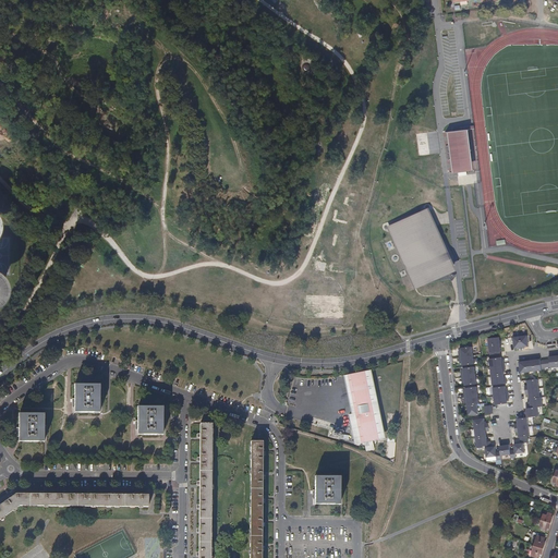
[(453,131),(446,131),(448,145),(445,145),(446,159),(449,159),(451,172),(471,170),(466,129),(459,130),(453,131)]
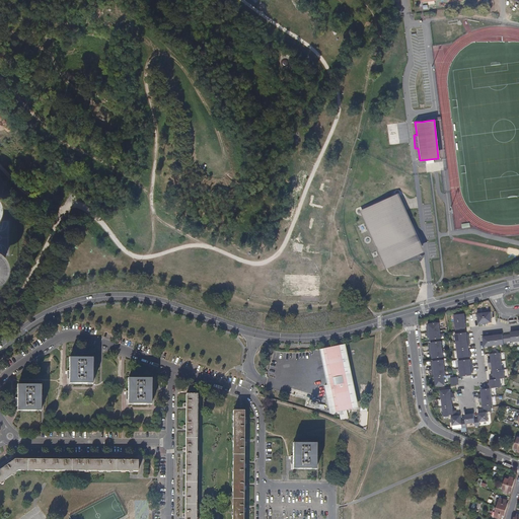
[(363,211),(386,266),(412,262),(420,253),(421,249),(397,196),(363,211)]
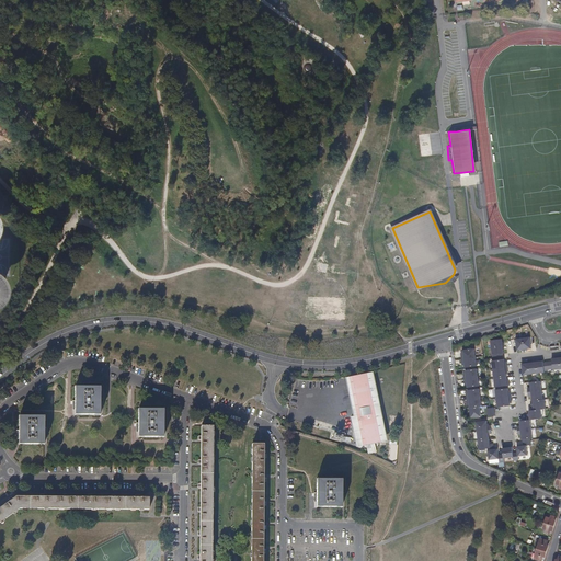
[(474,348),(462,350),(464,354),(461,355),(461,359),(476,357),(474,348)]
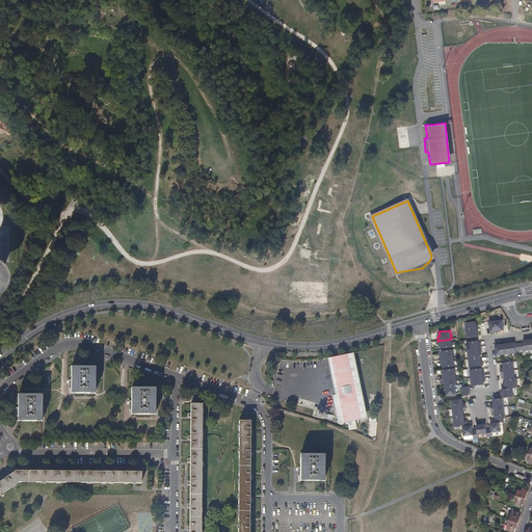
[(451,339),(437,341),(439,344),(441,344),(441,348),(442,348),(451,347),(452,347),(451,339)]
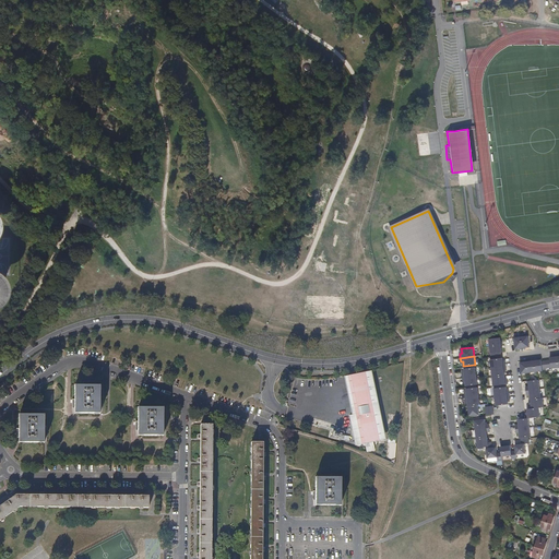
[(491,359),(490,359),(491,368),(506,367),(506,363),(503,363),(502,358),(501,358),(491,359)]
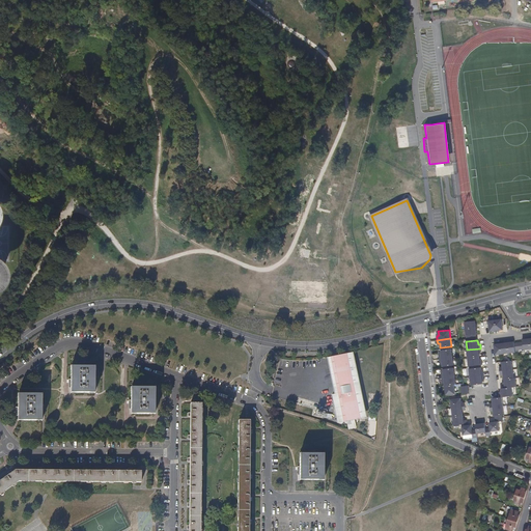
[(513,341),(507,342),(508,353),(509,353),(515,353),(515,350),(514,343),(513,341)]
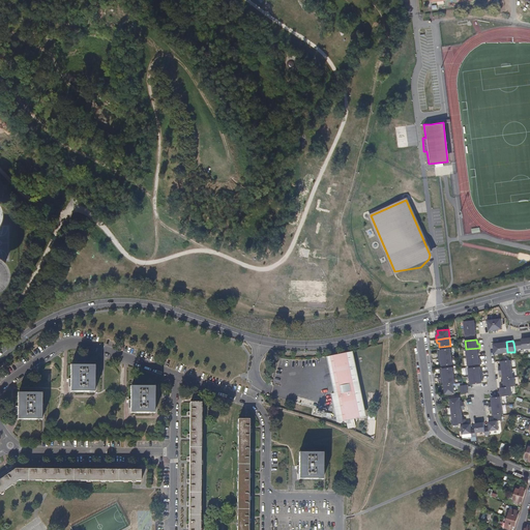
[(441,349),(440,349),(440,354),(438,354),(439,358),(452,356),(450,348),(449,348),(441,349)]
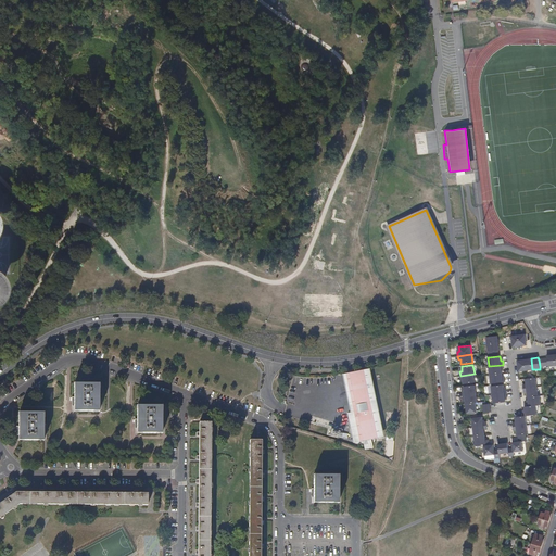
[(503,365),(489,366),(490,375),(503,374),(502,373),(502,368),(504,368),(503,365)]
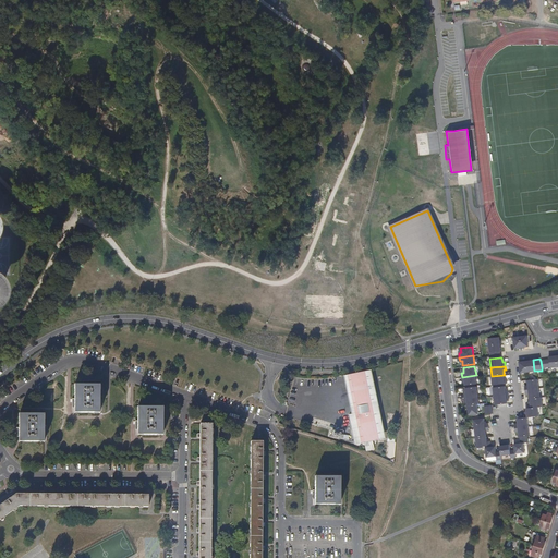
[(346,375),(352,407),(349,408),(351,422),(354,440),(360,439),(361,443),(380,439),(379,435),(384,434),(371,370),(346,375)]
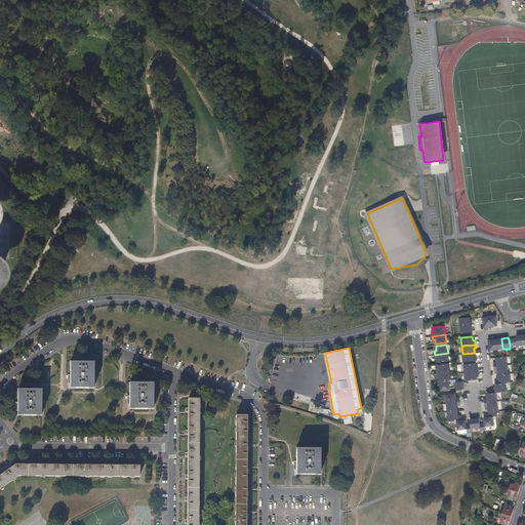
[(448,353),(435,355),(435,358),(437,358),(437,363),(439,362),(447,361),(449,361),(448,353)]
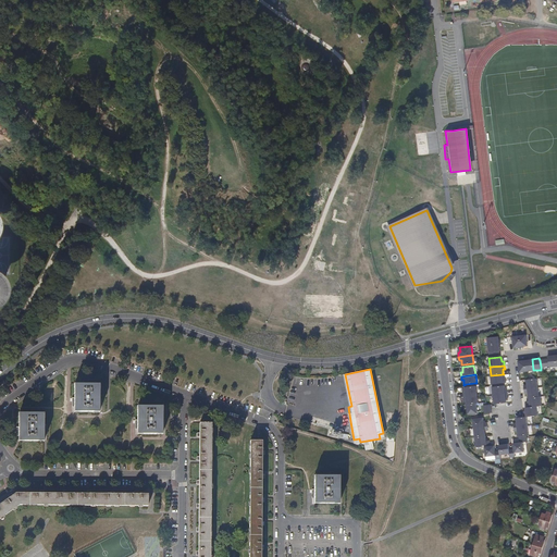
[(504,374),(491,375),(492,384),(493,384),(503,383),(506,383),(506,379),(504,379),(504,374)]
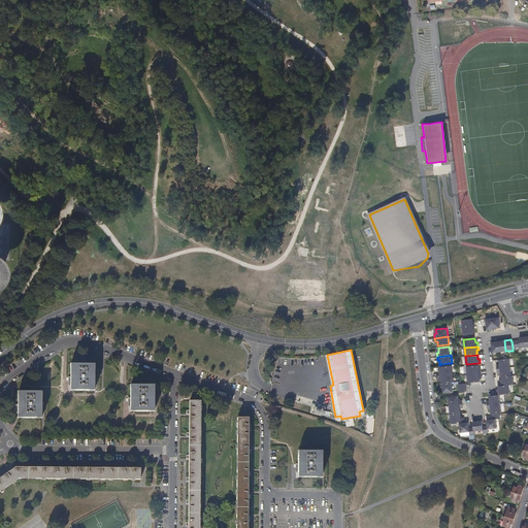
[(501,359),(499,360),(500,365),(497,365),(497,369),(510,367),(508,358),(507,359),(501,359)]
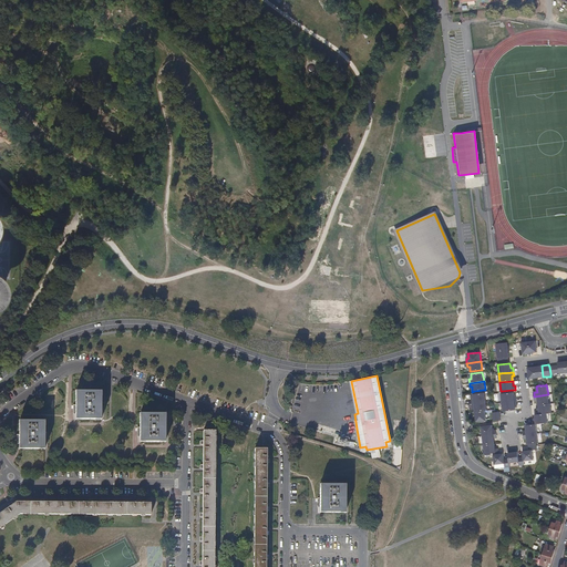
[(102,391),(76,391),(76,405),(76,414),(76,420),(102,420),(102,391)]
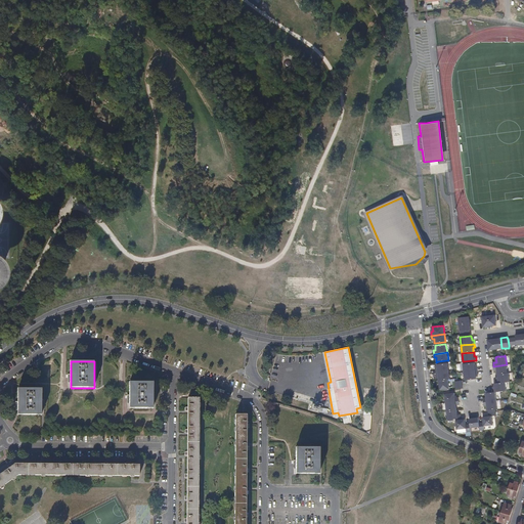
[(438,364),(437,364),(437,368),(435,368),(436,373),(449,370),(448,362),(447,363),(438,364)]
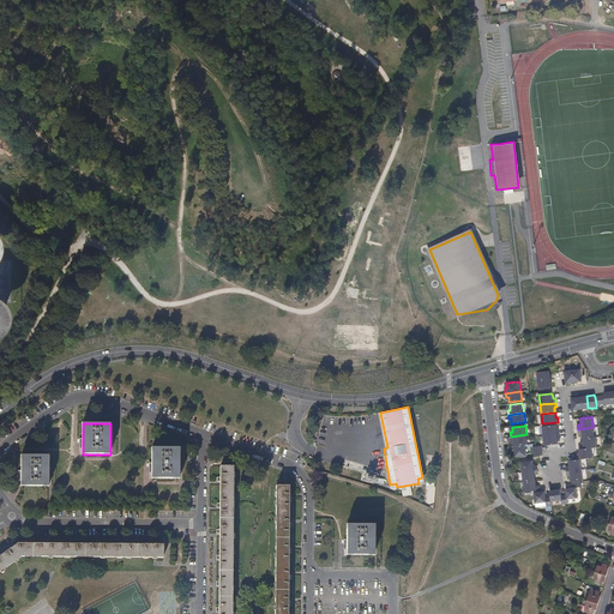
[(543,426),(542,426),(543,435),(560,434),(559,429),(557,429),(557,425),(555,425),(543,426)]
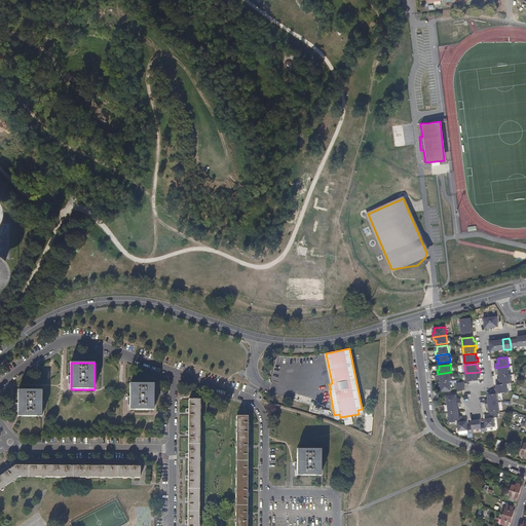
[(496,372),(499,371),(499,376),(510,374),(509,366),(495,368),(496,372)]
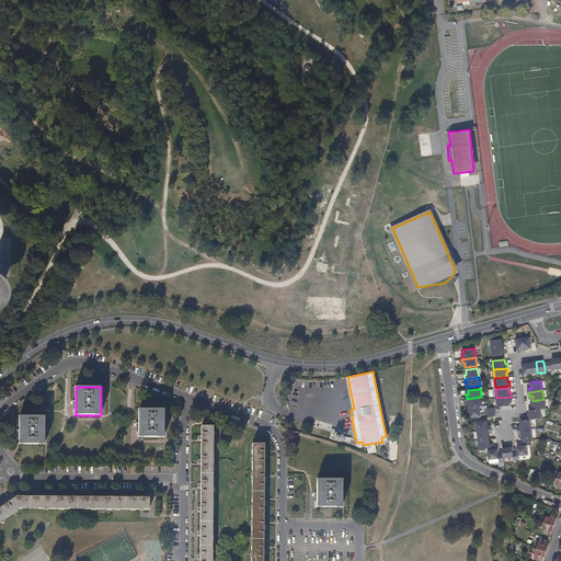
[(481,397),(467,399),(467,403),(469,402),(470,408),(480,407),(482,405),(481,397)]
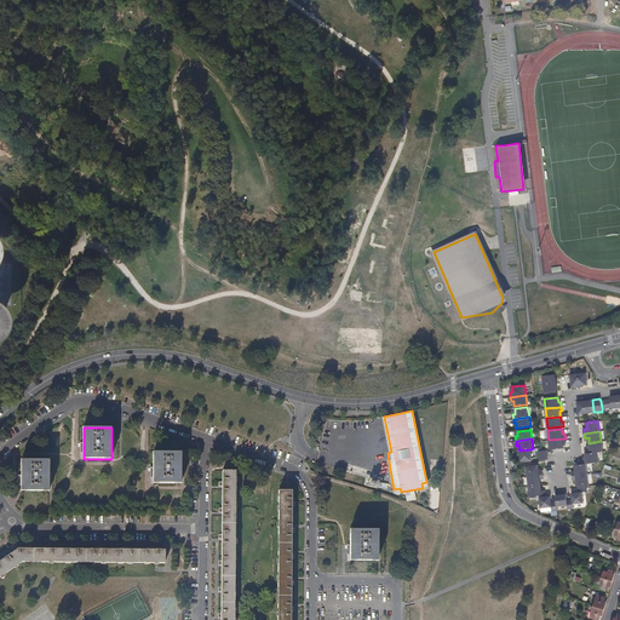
[(566,438),(549,440),(550,449),(564,448),(564,447),(563,443),(566,443),(566,438)]
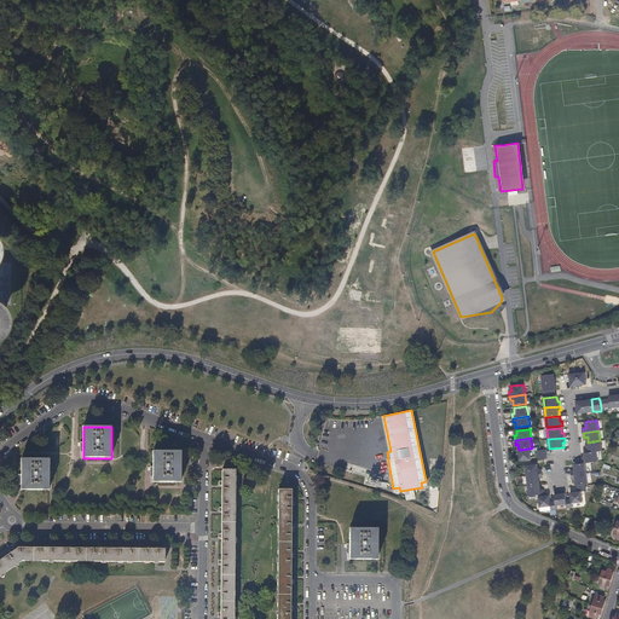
[(600,440),(588,443),(589,447),(586,449),(588,452),(597,451),(602,451),(601,440),(600,440)]
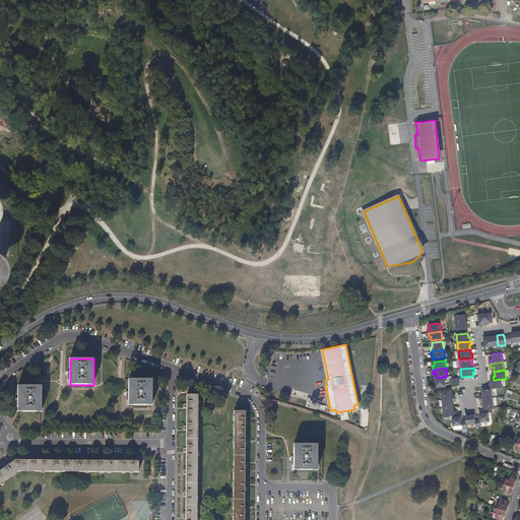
[(445,377),(436,378),(437,387),(446,386),(445,377)]
